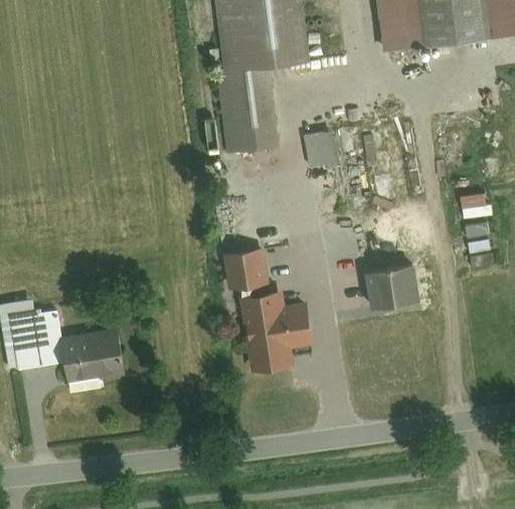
[(312,62),(303,0),(218,0),(228,72),(270,67),(312,62)]
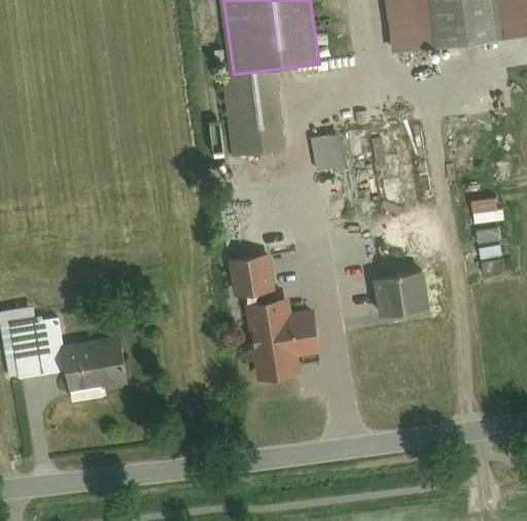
[(423,0),(381,0),(389,55),(430,48),(423,0)]
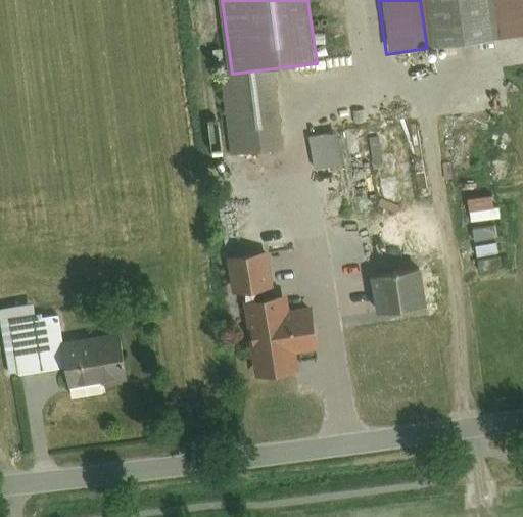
[(420,0),(427,48),(496,39),(491,0),(420,0)]
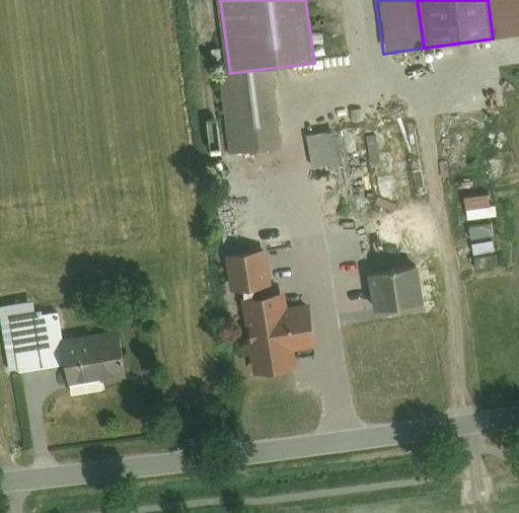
[(222,74),(232,155),(282,149),(272,68),(230,73),(222,74)]
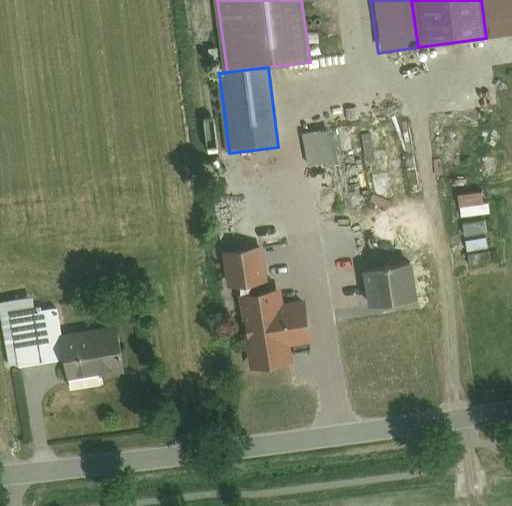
[(334,160),(326,129),(300,136),(308,167),(334,160)]
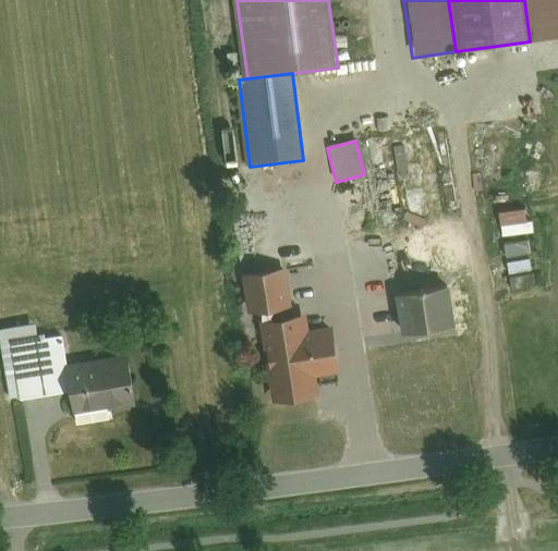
[(424,233),(388,240),(390,253),(426,246),(424,233)]
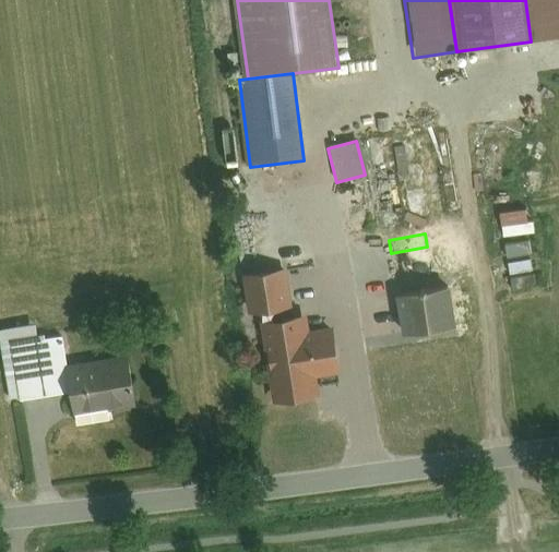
[(521,258),(520,247),(506,248),(508,272),(514,272),(513,258),(521,258)]
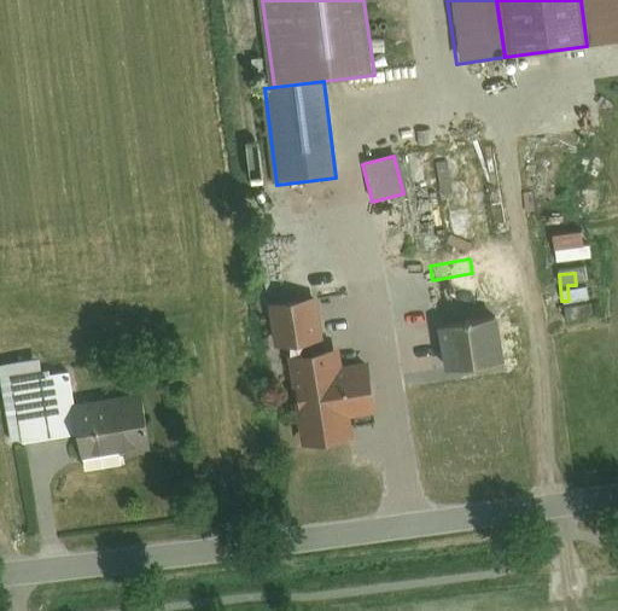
[(315,301),(267,308),(272,348),(321,342),(315,301)]
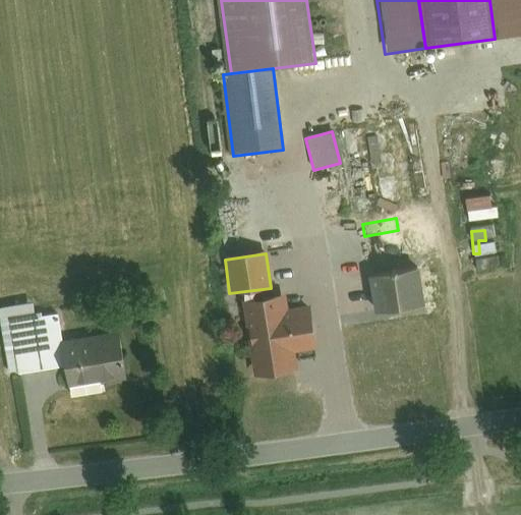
[(419,268),(367,276),(374,316),(425,307),(419,268)]
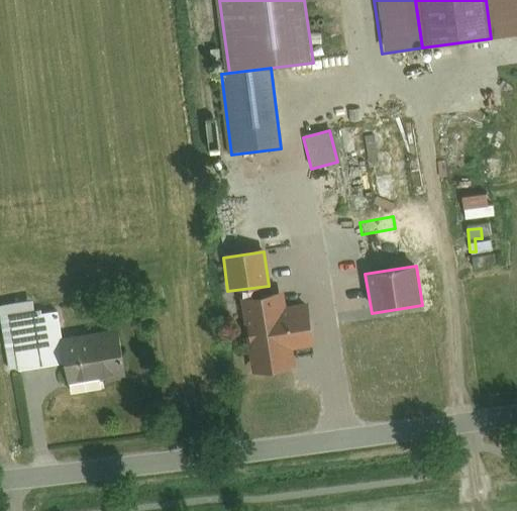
[(281,294),(240,301),(253,375),(294,368),(291,349),(284,308),(281,294)]
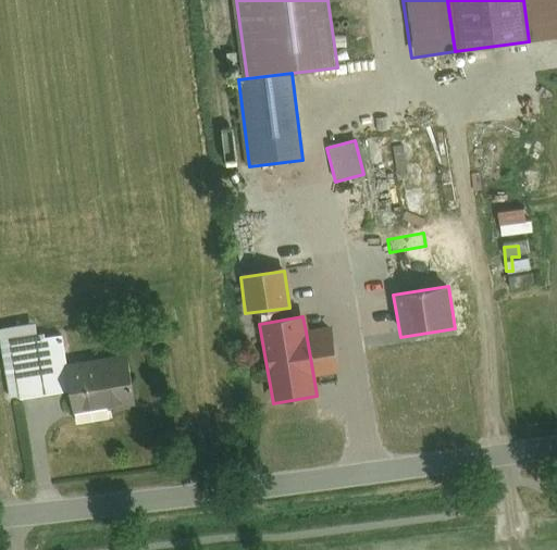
[(306,332),(313,376),(339,372),(332,327),(306,332)]
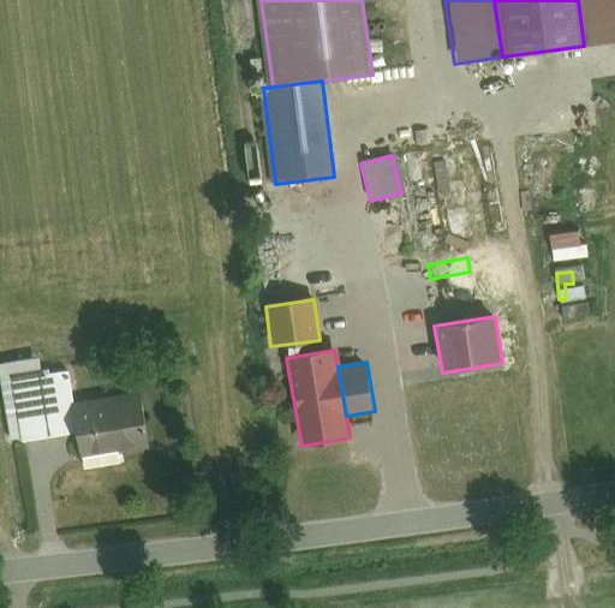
[(35,363),(0,368),(0,381),(10,443),(77,433),(73,406),(67,371),(37,376),(35,363)]
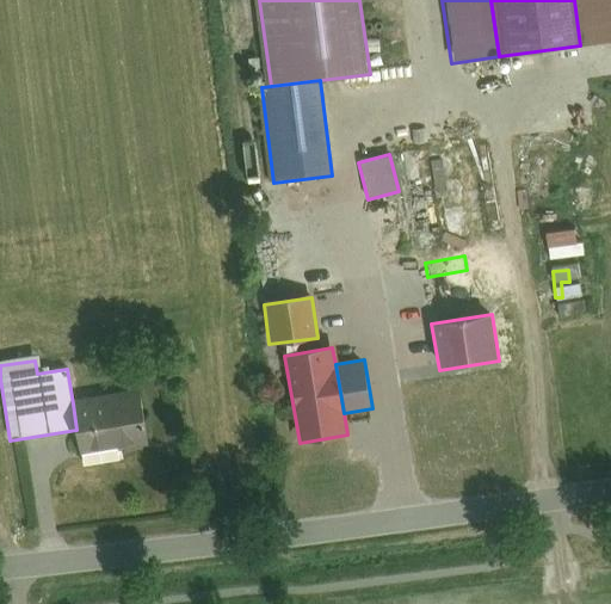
[(133,394),(73,404),(76,430),(80,453),(140,444),(133,394)]
